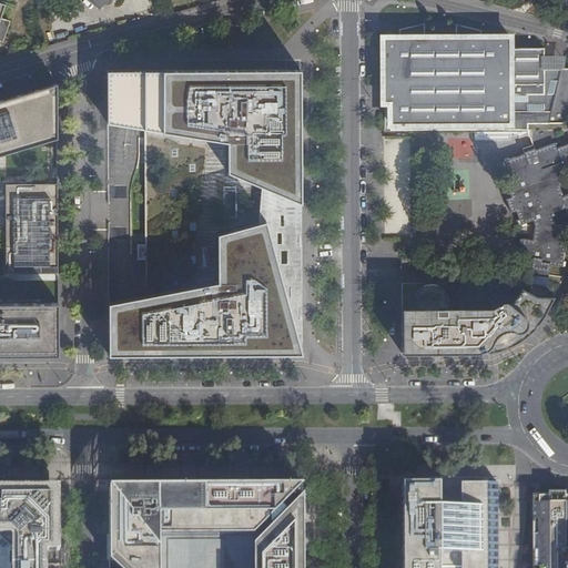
[(392,102),(392,130),(417,130),(529,130),(529,123),(567,123),(567,68),(565,69),(546,69),(546,56),(546,48),(511,49),(511,37),(483,37),(483,30),(457,23),(457,37),(426,37),(426,23),(401,29),(401,38),(384,37),(384,102),(392,102)]
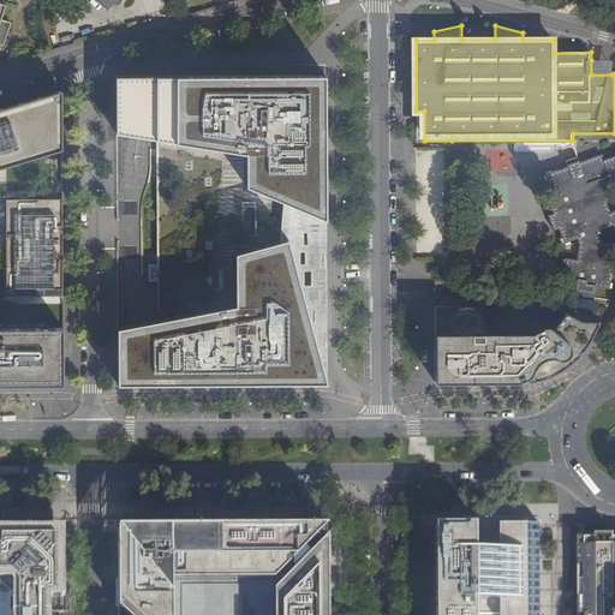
[(611,60),(591,60),(591,75),(611,75),(611,60)]
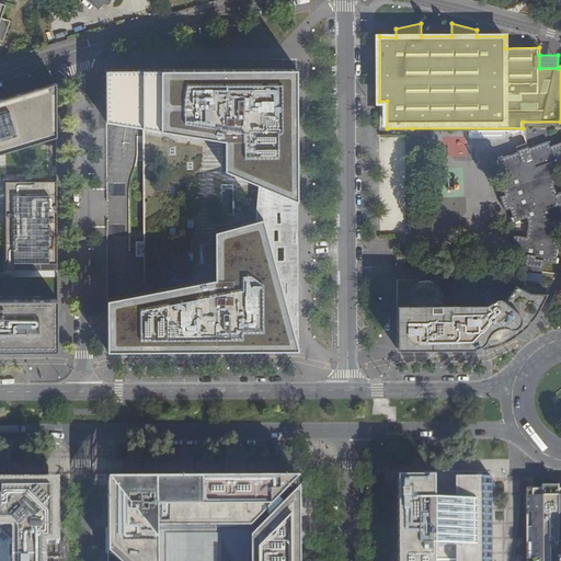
[(109,350),(299,350),(278,277),(281,276),(281,275),(282,274),(282,272),(279,270),(278,268),(276,268),(262,217),(270,189),(298,202),(298,69),(106,70),(106,122),(144,127),(145,240),(136,240),(137,255),(145,255),(145,290),(107,299),(109,350)]
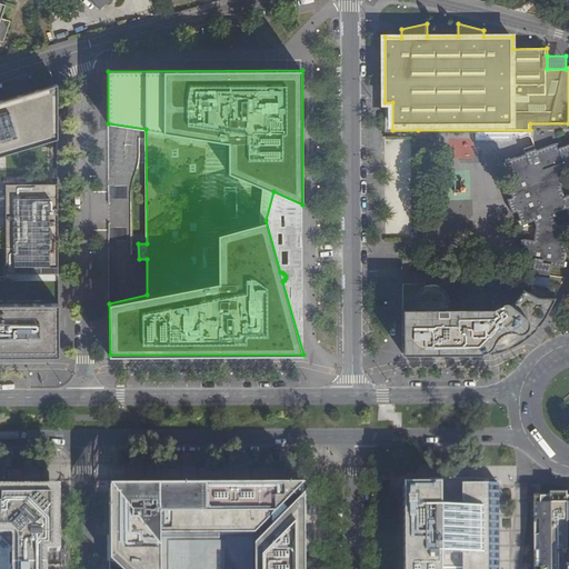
[(0,156),(58,139),(58,85),(3,100),(0,101),(0,156)]
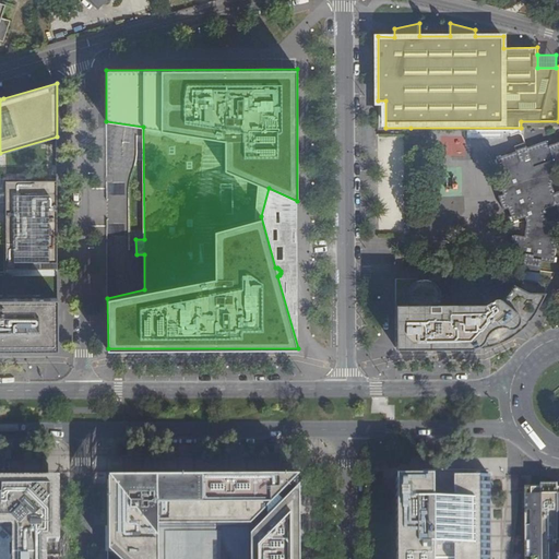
[(558,141),(547,146),(545,141),(525,147),(524,144),(513,147),(514,152),(496,158),(502,179),(498,181),(502,194),(498,195),(502,210),(508,209),(512,221),(523,217),(525,223),(523,237),(513,236),(510,256),(523,258),(522,266),(539,269),(540,260),(552,261),(556,241),(550,240),(554,225),(547,222),(546,219),(544,217),(543,213),(544,209),(555,205),(558,215),(558,190),(552,192),(550,185),(554,177),(551,170),(554,166),(558,164),(558,141)]
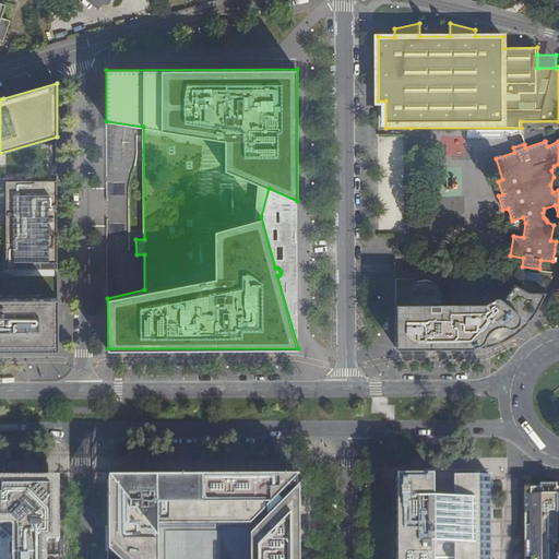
[(57,180),(6,180),(7,270),(58,269),(57,180)]
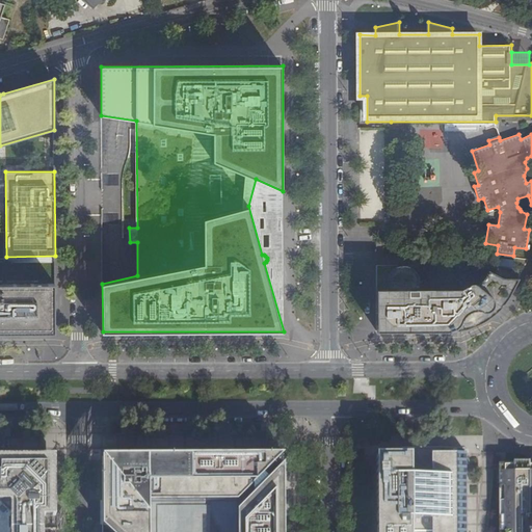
[(284,331),(283,191),(256,179),(248,206),(262,255),(264,255),(265,256),(267,258),(267,260),(266,261),(266,262),(264,263),(284,331)]
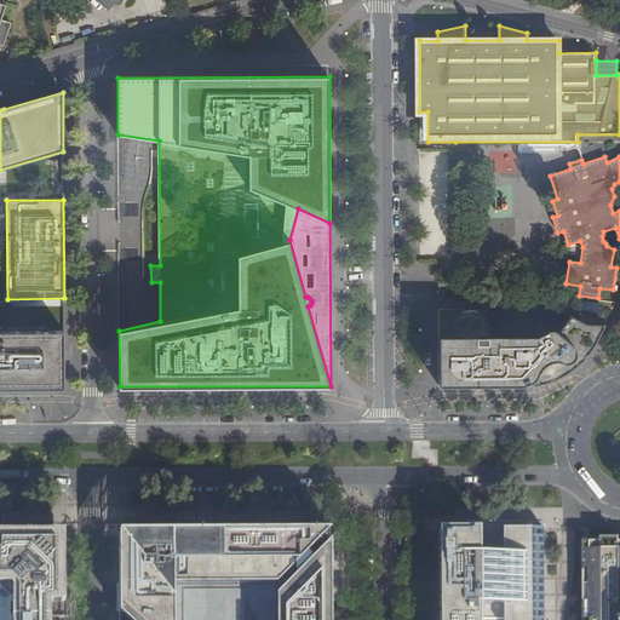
[(463,293),(465,282),(453,280),(449,280),(438,279),(438,294),(448,296),(449,291),(463,293)]
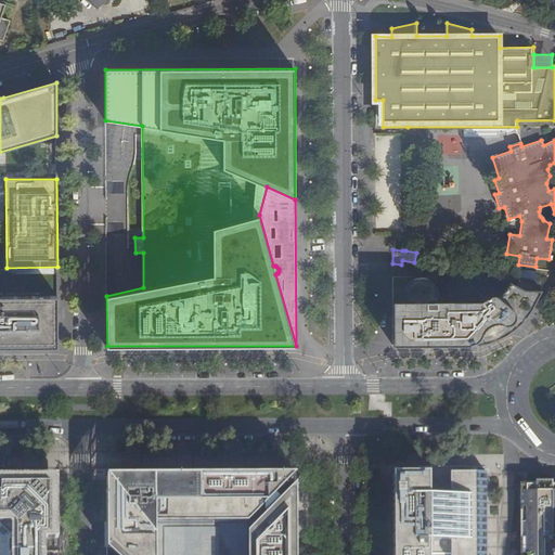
[(397,313),(392,322),(392,346),(464,346),(465,347),(475,346),(486,344),(497,339),(501,337),(514,331),(519,325),(523,322),(526,318),(529,313),(532,307),(538,288),(530,287),(533,268),(516,266),(514,282),(506,281),(503,294),(500,297),(497,299),(493,300),(488,300),(486,299),(483,297),(480,298),(477,301),(435,300),(435,293),(435,289),(434,286),(431,283),(429,281),(426,279),(423,278),(418,276),(415,278),(411,279),(408,281),(404,284),(402,287),(402,302),(397,313)]
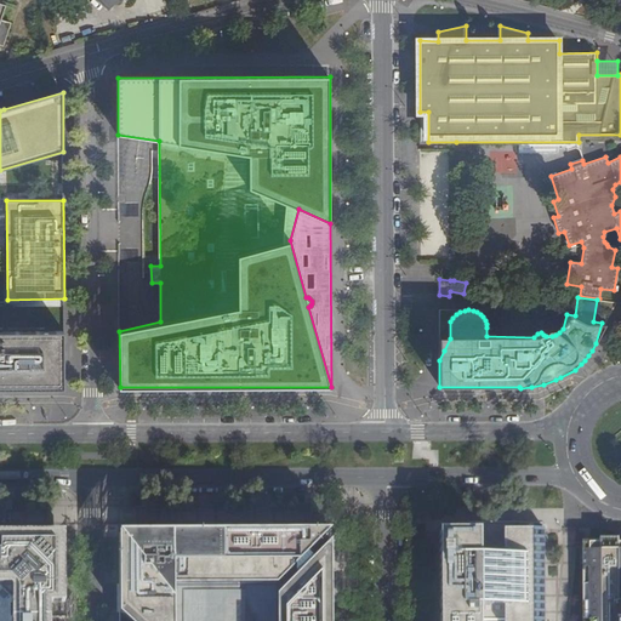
[(0,331),(0,389),(64,389),(64,388),(64,331),(0,331)]
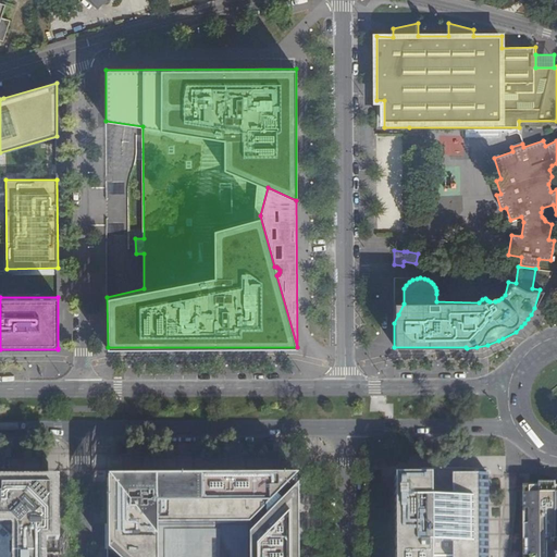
[(296,556),(296,485),(280,503),(275,498),(296,474),(107,475),(107,556),(296,556)]
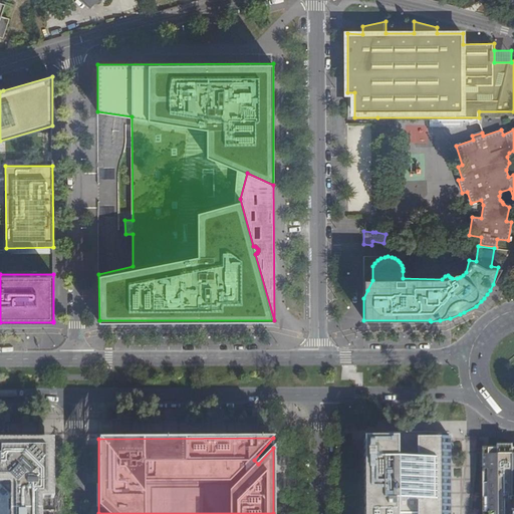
[(0,513),(0,483),(5,484),(10,489),(10,513),(41,513),(42,499),(54,499),(54,495),(51,495),(51,486),(54,486),(54,483),(52,482),(52,473),(54,473),(54,470),(52,470),(51,459),(54,460),(54,456),(51,456),(49,454),(53,449),(46,443),(41,448),(39,445),(39,440),(2,440),(2,442),(0,442),(0,513)]
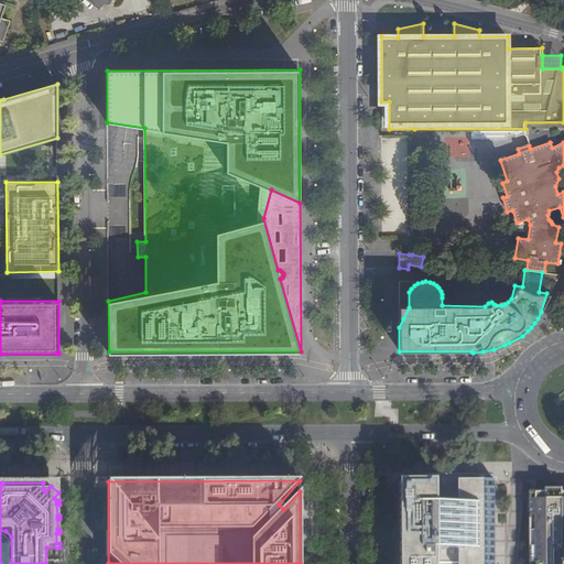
[(487,489),(464,488),(459,495),(435,496),(430,489),(408,489),(408,495),(400,496),(400,563),(494,563),(494,495),(488,496),(487,491),(487,489)]
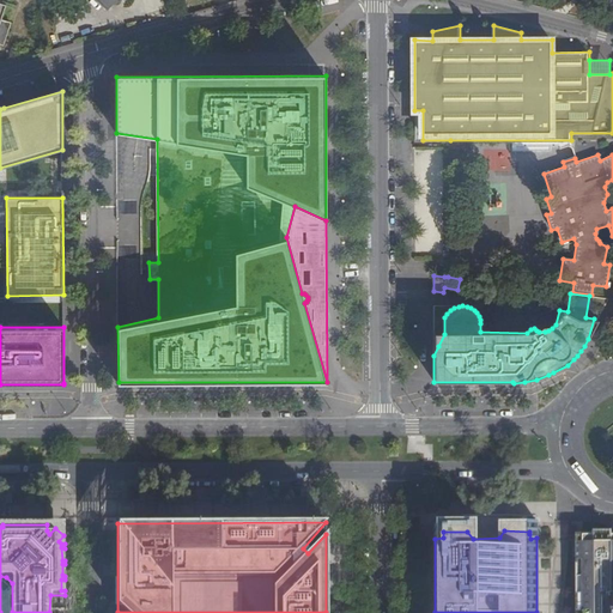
[(578,544),(577,612),(612,612),(612,536),(610,538),(610,532),(592,532),(592,538),(583,538),(583,544),(578,544)]
